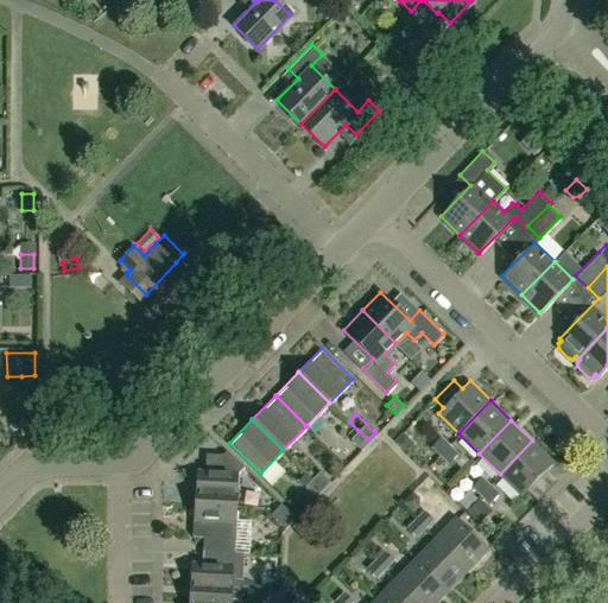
[(361,448),(368,439),(358,430),(350,437),(361,448)]
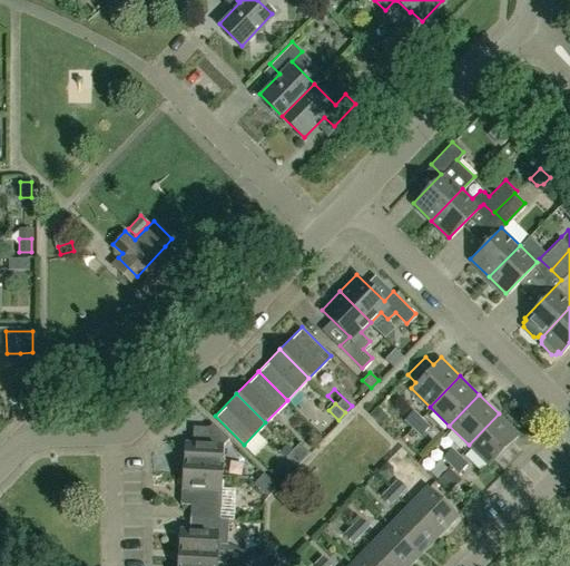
[(376,406),(370,412),(382,425),(389,418),(376,406)]
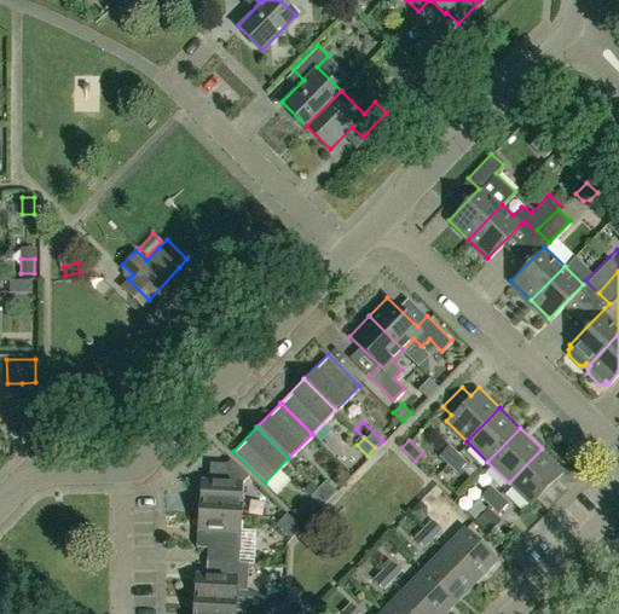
[(439,453),(447,462),(457,451),(449,444),(439,453)]
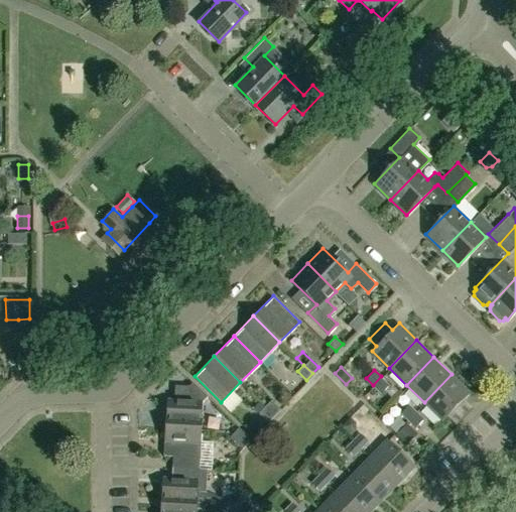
[(452,374),(424,402),(441,419),(469,391),(452,374)]
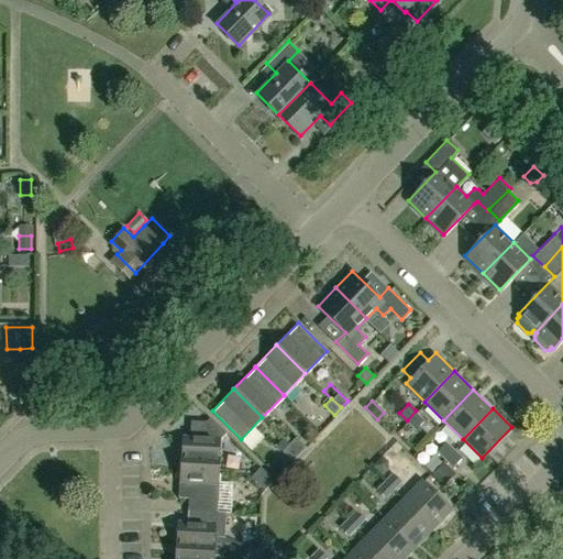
[(424,418),(416,410),(407,420),(415,428),(424,418)]
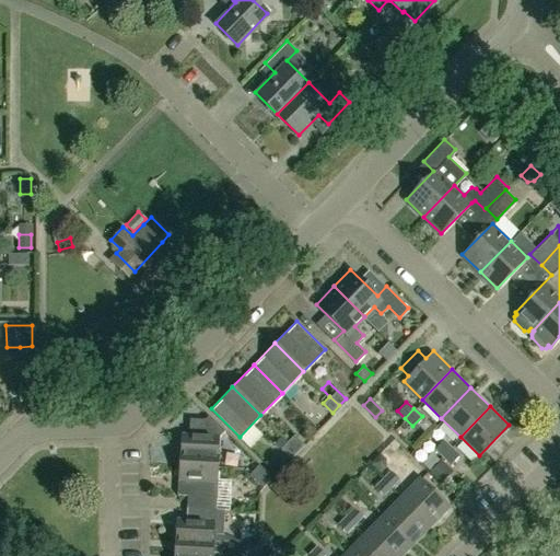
[(181,431),(178,463),(218,465),(220,433),(224,429),(209,414),(205,418),(189,417),(188,432),(181,431)]
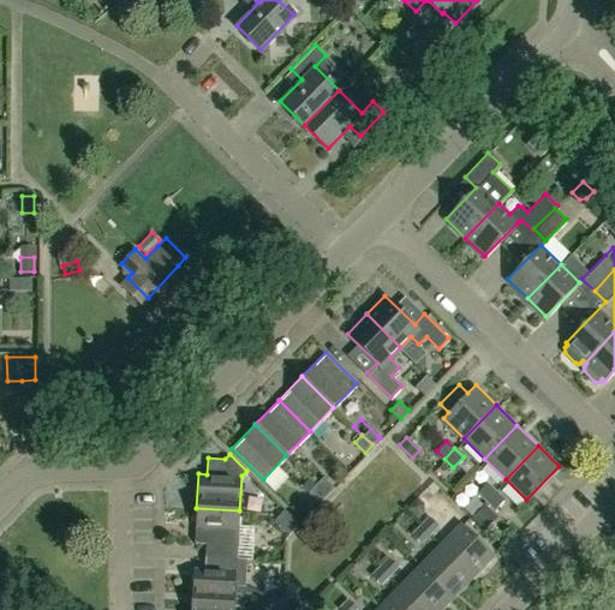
[(287,468),(275,483),(288,495),(302,480),(287,468)]
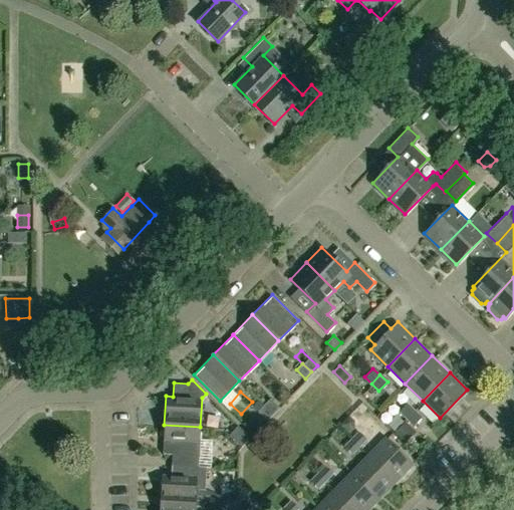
[(270,397),(263,404),(272,413),(279,406),(270,397)]
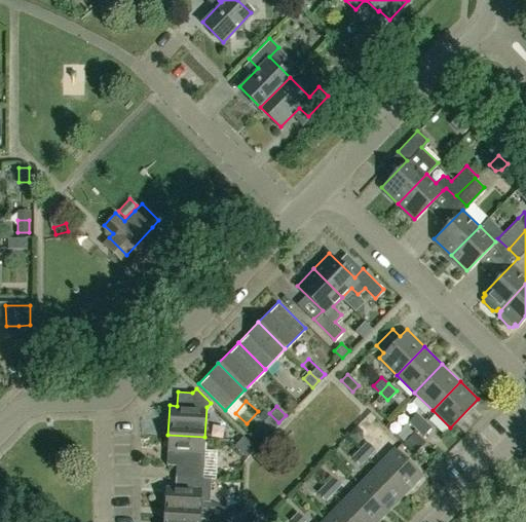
[(409,420),(415,426),(424,418),(417,411),(409,420)]
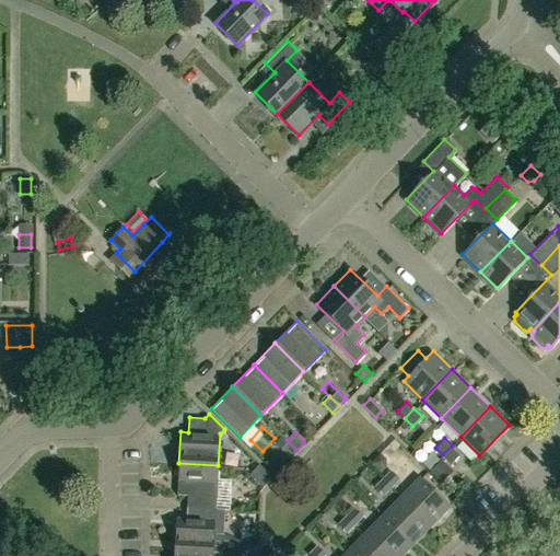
[(296,450),(287,440),(281,446),(291,455),(296,450)]
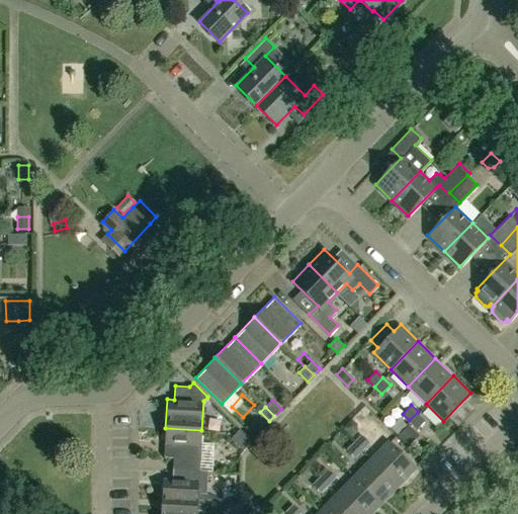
[(372,411),(364,421),(376,430),(384,419),(372,411)]
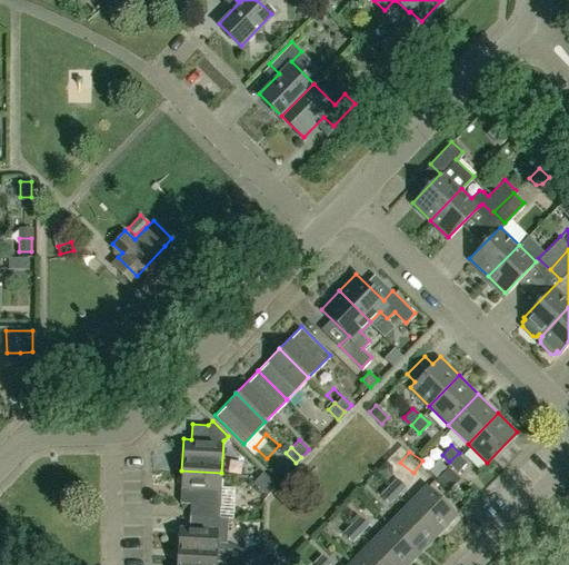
[(459,453),(449,462),(458,471),(467,461),(459,453)]
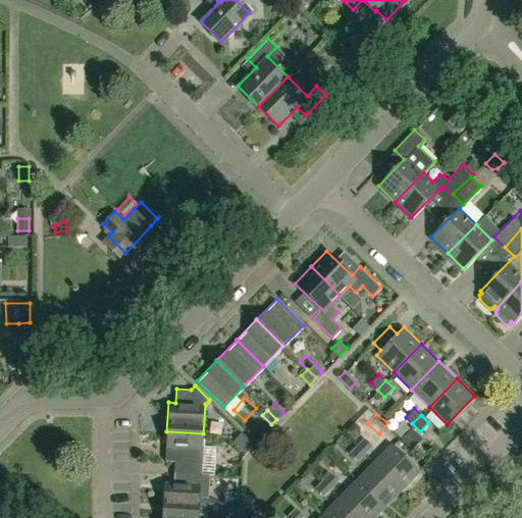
[(403,419),(393,429),(400,436),(410,426),(403,419)]
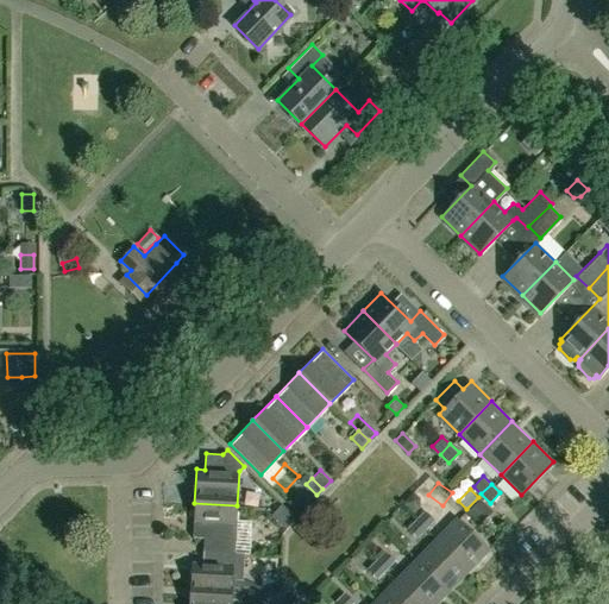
[(420,496),(414,490),(402,502),(414,514),(421,507),(420,496)]
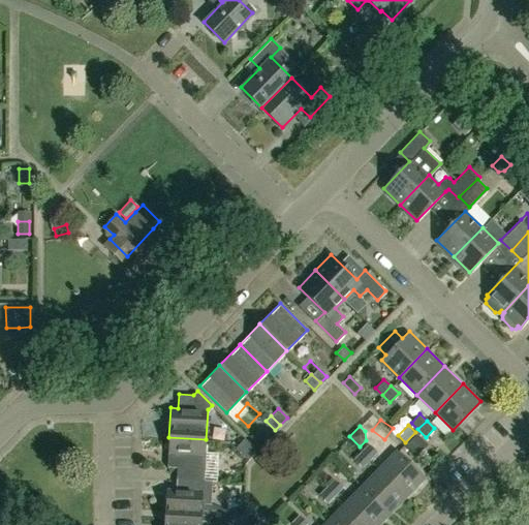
[(416,431),(415,432),(405,442),(416,454),(429,442),(416,431)]
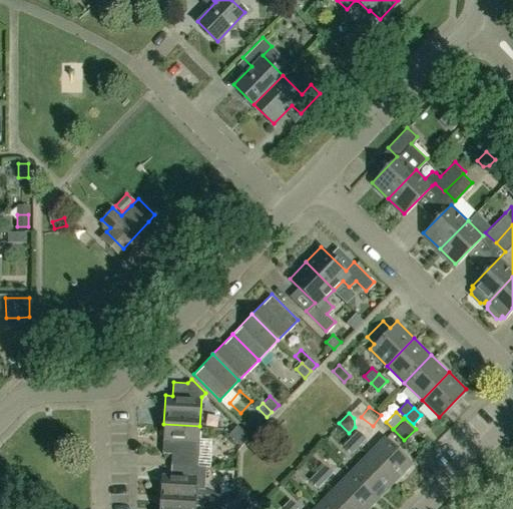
[(234,438),(243,429),(237,423),(228,432),(234,438)]
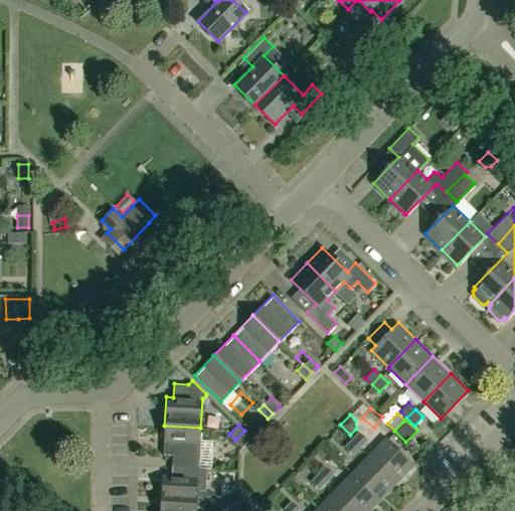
[(200,428),(164,426),(163,454),(172,454),(172,465),(198,466),(200,428)]
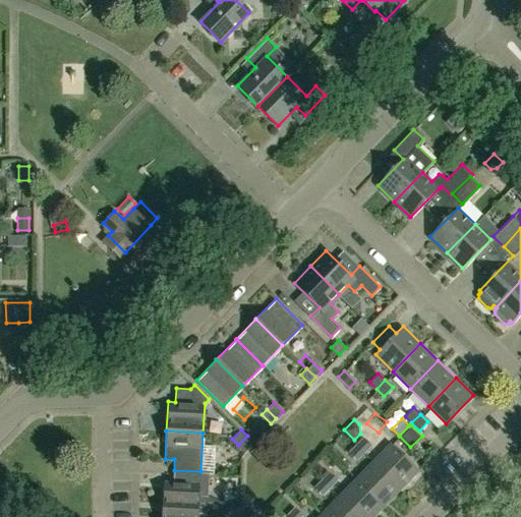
[(247,436),(238,445),(244,451),(253,442),(247,436)]
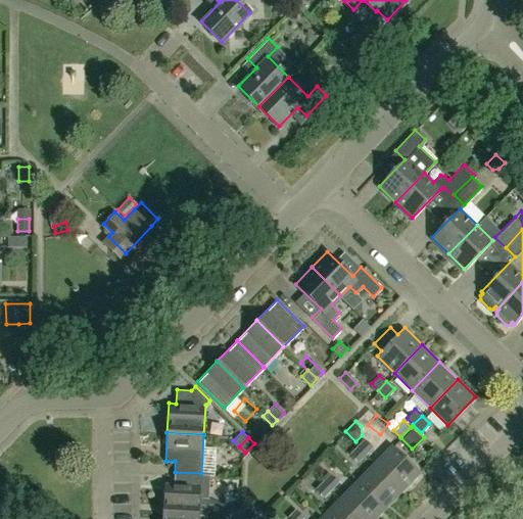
[(365,437),(358,444),(366,453),(373,446),(365,437)]
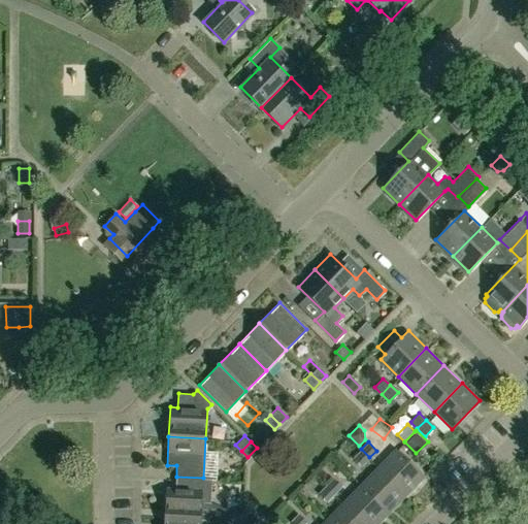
[(369,457),(361,449),(354,457),(362,465),(369,457)]
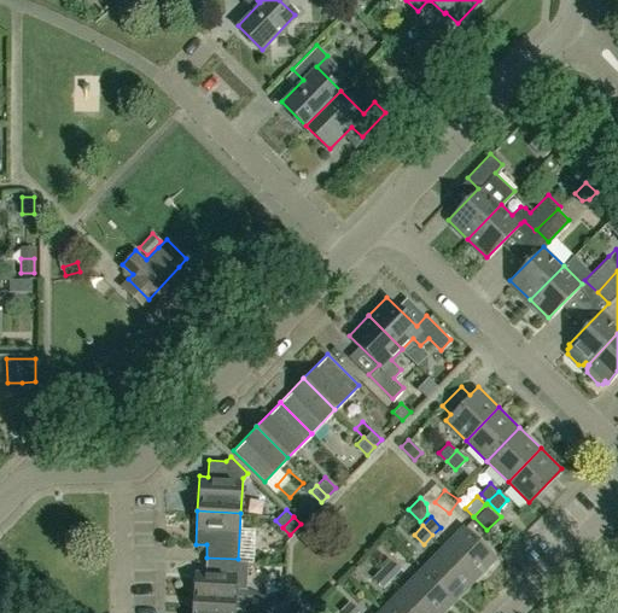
[(464,525),(443,546),(476,578),(496,558),(464,525)]
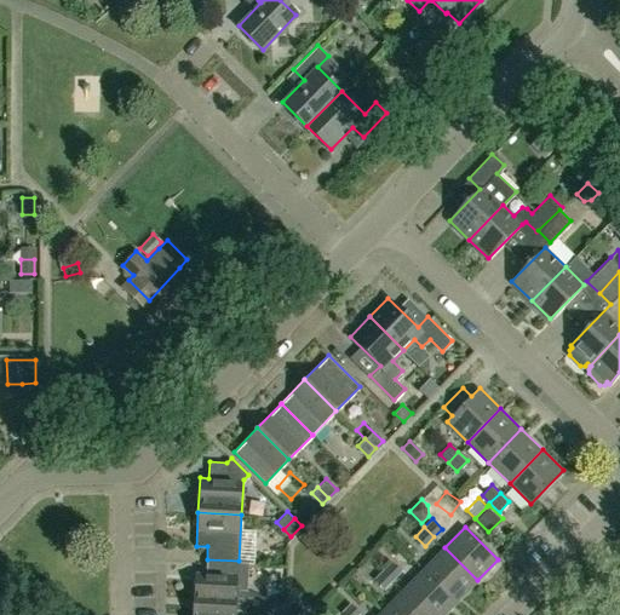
[(457,601),(477,580),(445,547),(424,568),(457,601)]
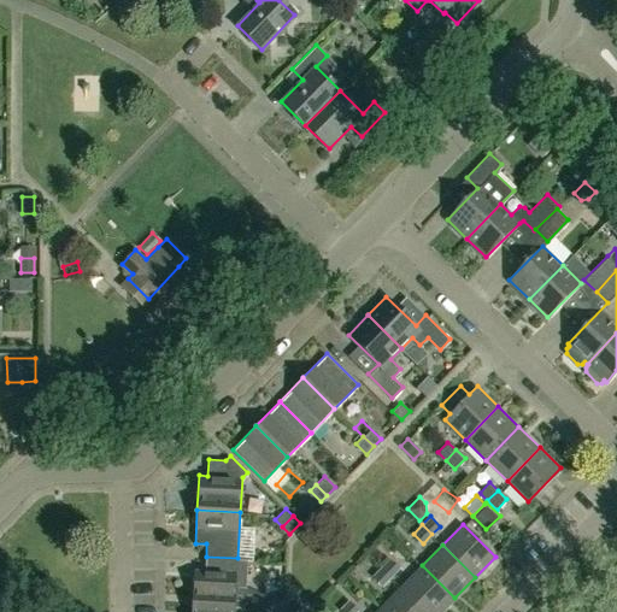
[(192,604),(235,606),(266,606),(268,596),(266,594),(247,586),(248,559),(238,559),(238,558),(206,557),(205,570),(194,569),(193,584),(192,604)]
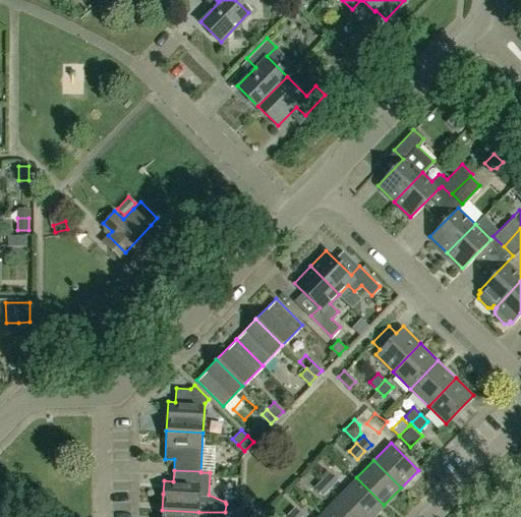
[(329,470),(322,478),(330,486),(338,479),(329,470)]
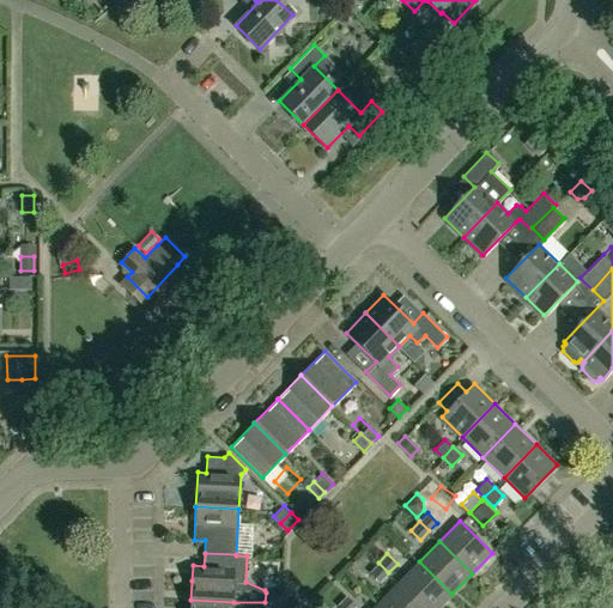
[(424,607),(436,607),(451,594),(419,561),(399,582),(424,607)]
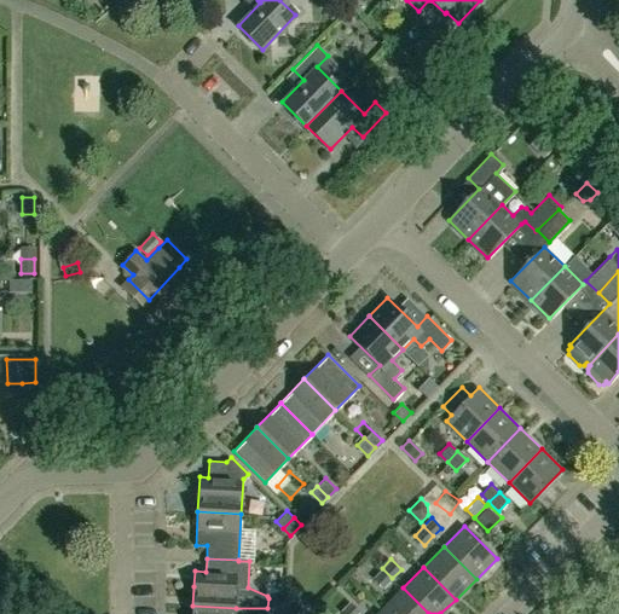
[(392,578),(382,568),(374,577),(383,586),(392,578)]
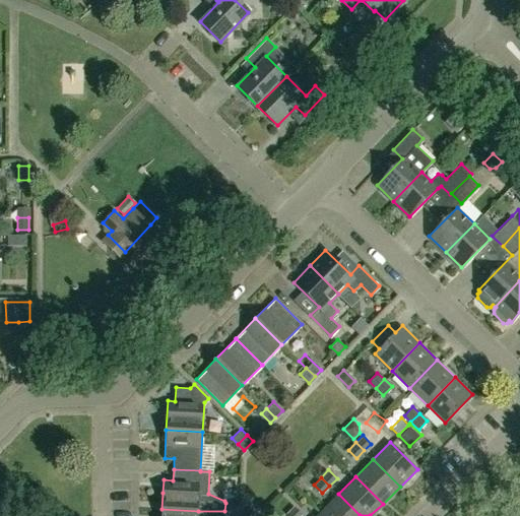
[(325,515),(360,515),(338,494),(320,511),(325,515)]
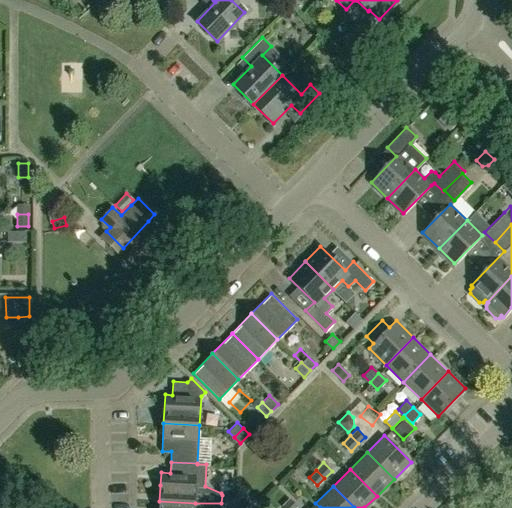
[(221,503),(234,504),(234,496),(222,495),(221,503)]
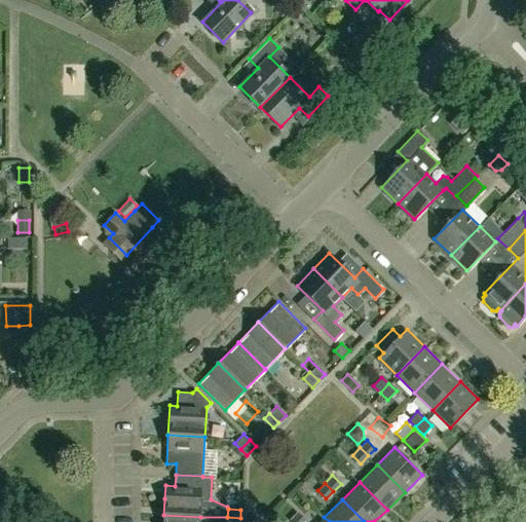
[(293,521),(302,521),(306,519),(298,511),(290,519),(293,521)]
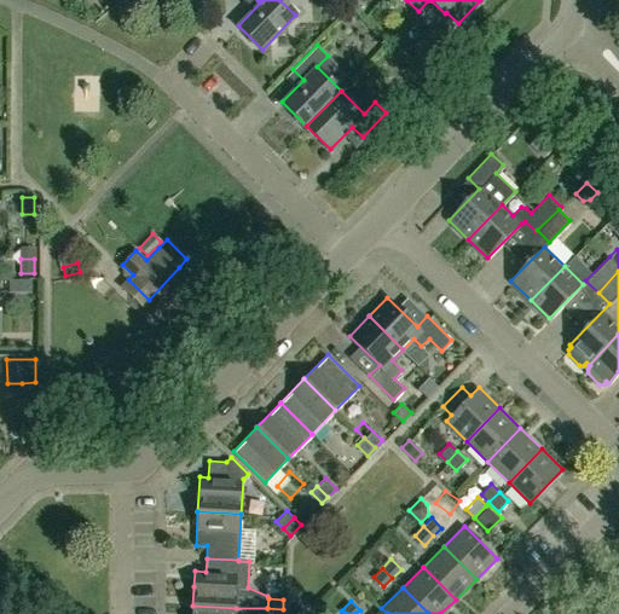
All buildings are outlined.
